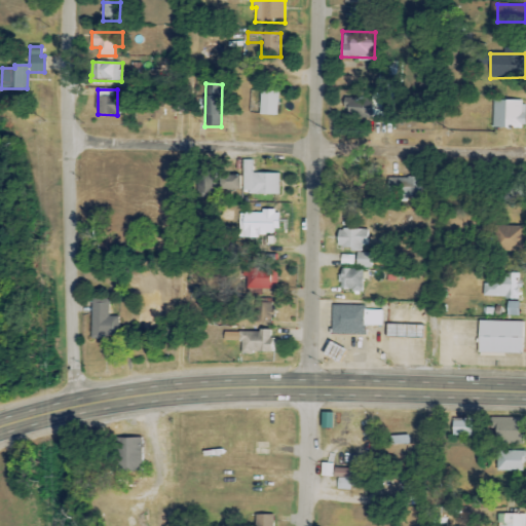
[(277,91),(260,90),(259,115),(277,116),(277,91)]
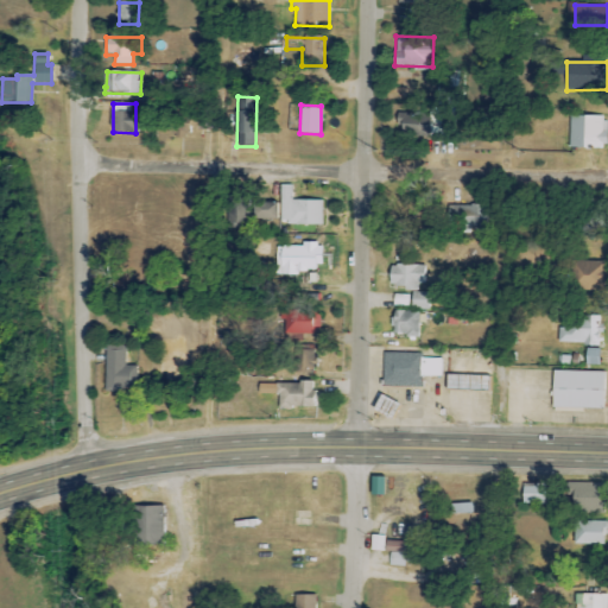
[(453,139),(454,108),(430,108),(429,114),(397,113),(396,126),(401,126),(401,137),(453,139)]
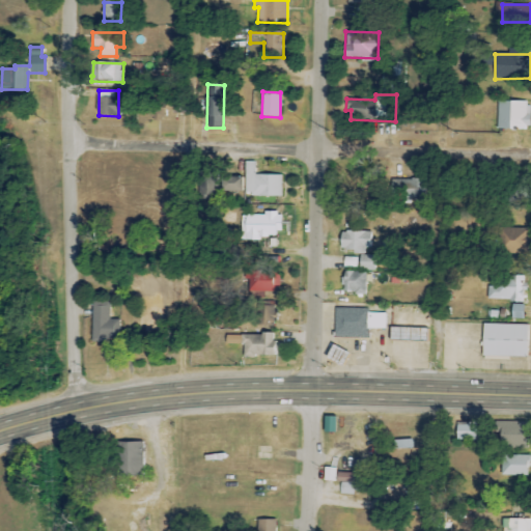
[(173,113),(185,114),(186,103),(146,101),(146,117),(165,117),(165,106),(173,107),(173,113)]
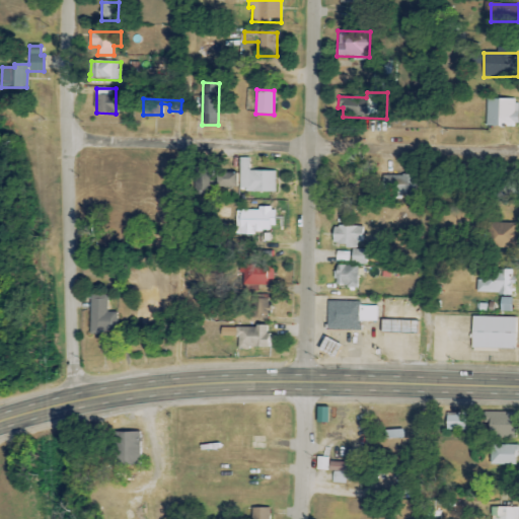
[(487,126),(518,127),(518,100),(487,99),(487,126)]
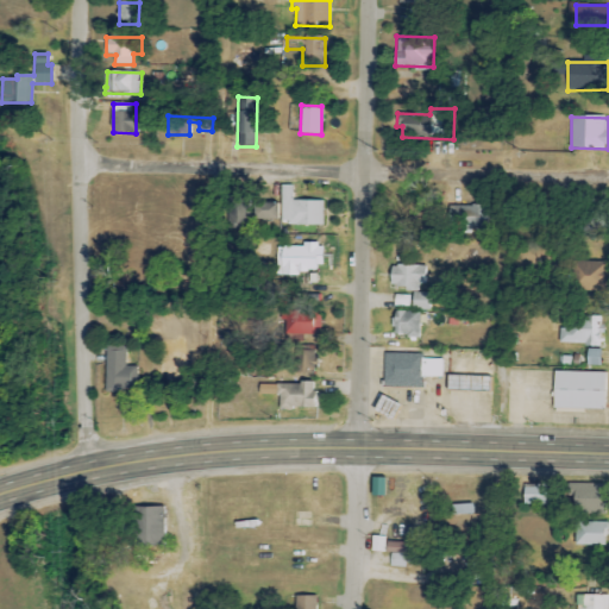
[(281,225),(322,225),(324,201),(293,201),(293,186),(281,186),(281,225)]
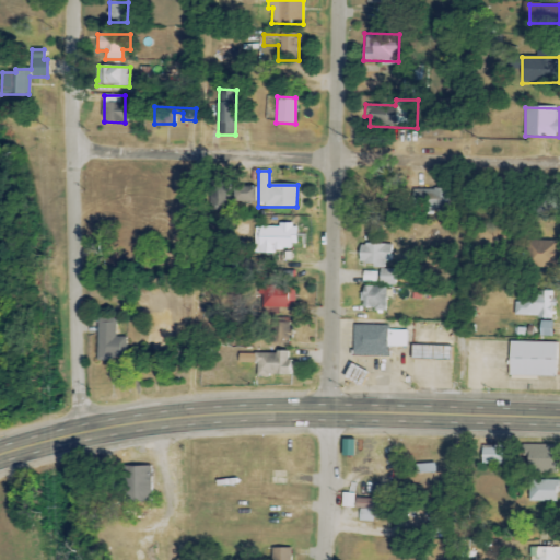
[(255,202),(256,188),(233,187),(233,202),(255,202)]
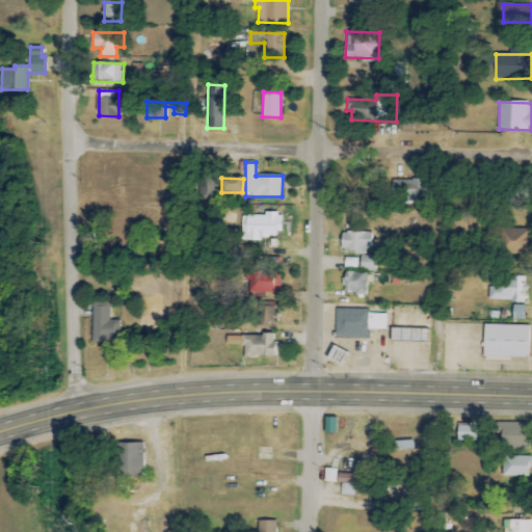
[(425,198),(424,180),(392,181),(393,200),(425,198)]
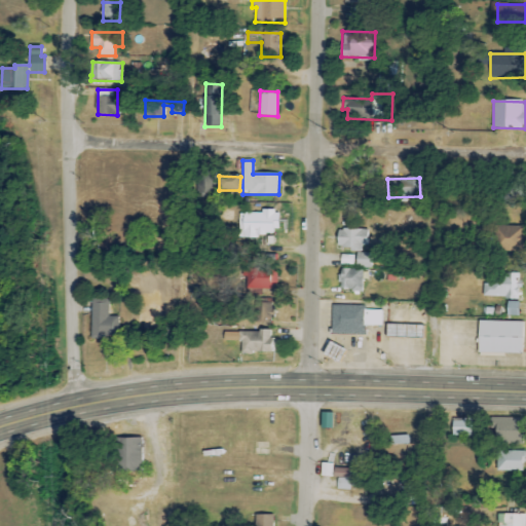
[(261,211),(261,214),(239,214),(238,235),(277,235),(278,212),(261,211)]
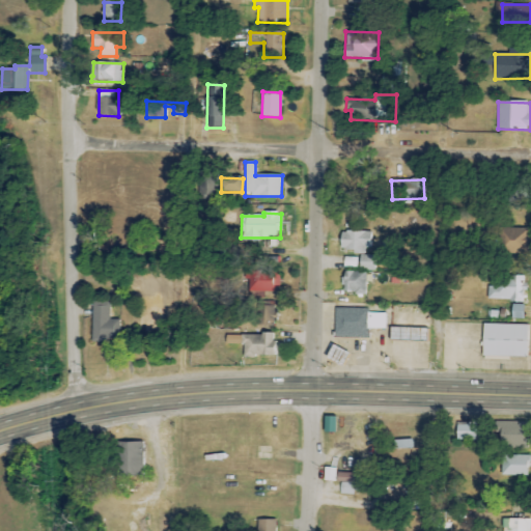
[(529,228),(505,228),(504,253),(528,253),(529,228)]
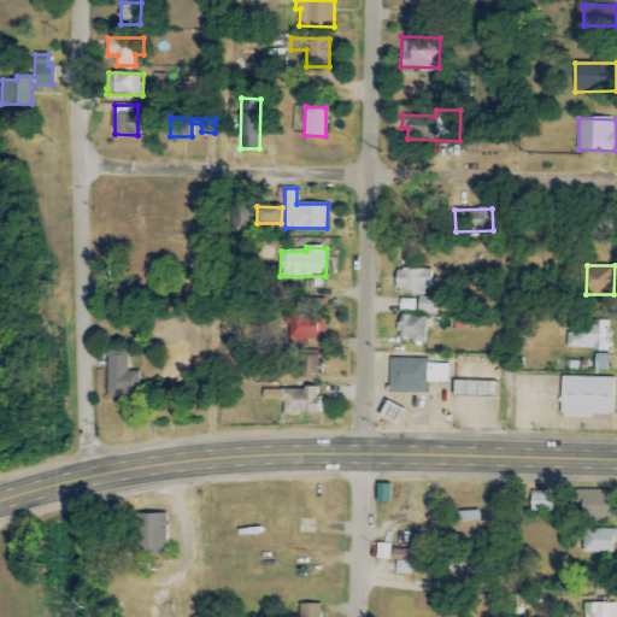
[(432,270),(394,270),(394,292),(432,293),(432,270)]
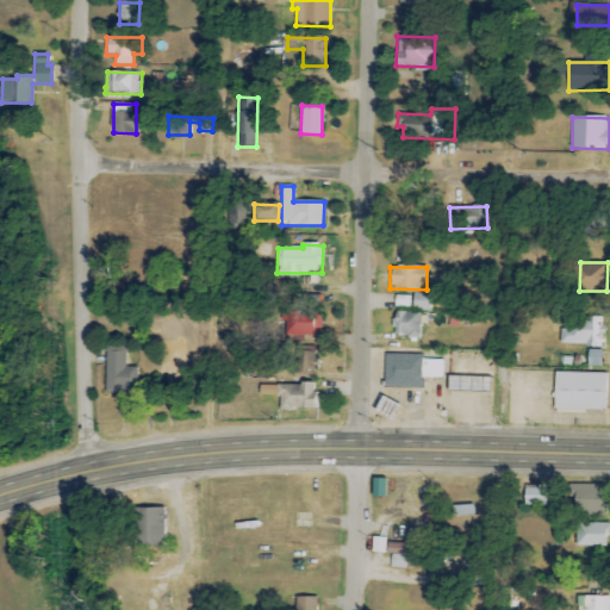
[(412,311),(431,311),(431,294),(412,293),(412,311)]
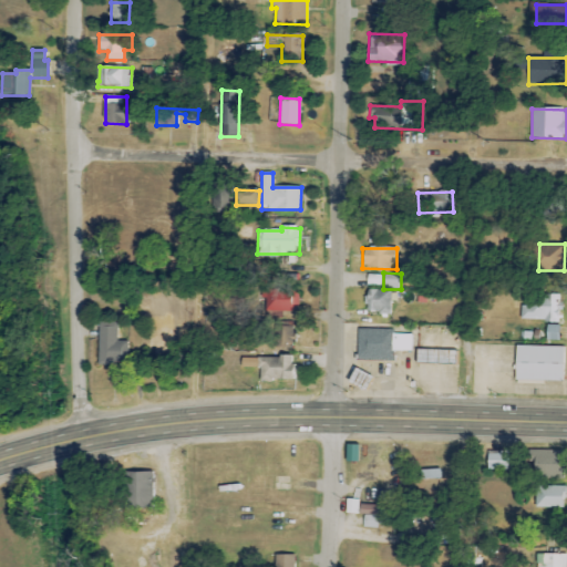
[(381,276),(368,275),(368,285),(381,286),(381,276)]
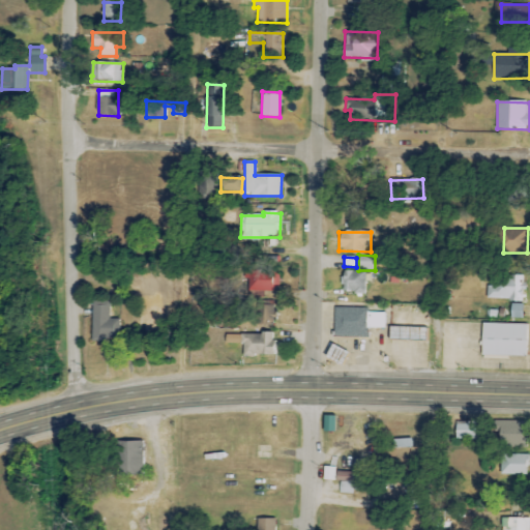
[(365,272),(343,271),(343,293),(364,293),(365,272)]
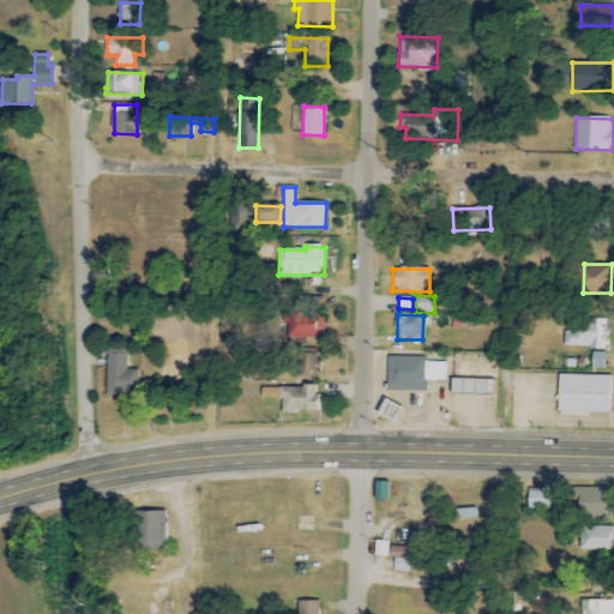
[(323,318),(288,317),(287,338),(323,339),(323,318)]
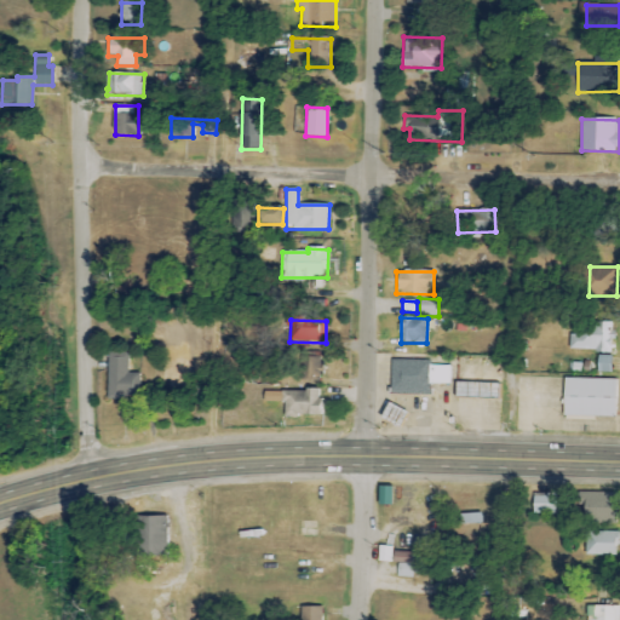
[(614,322),(577,321),(577,336),(570,336),(569,351),(613,352),(614,322)]
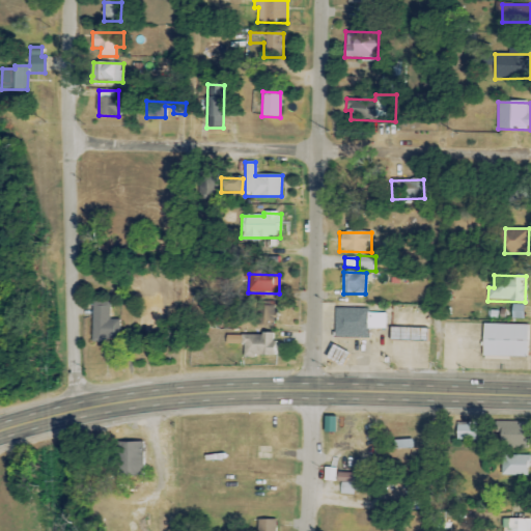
[(163,295),(139,294),(139,332),(162,332),(163,295)]
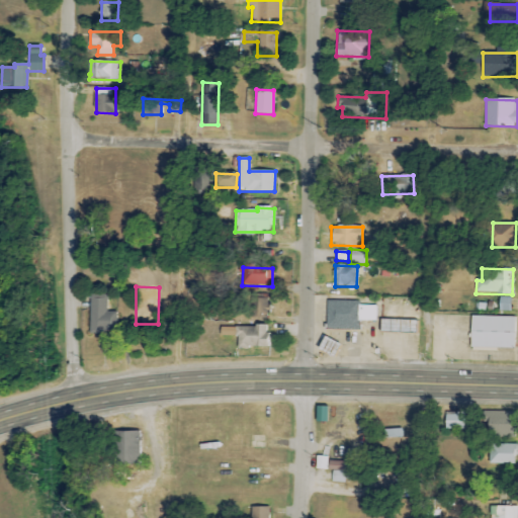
[(90,334),(107,335),(107,331),(117,331),(118,312),(108,312),(108,295),(90,294),(90,334)]
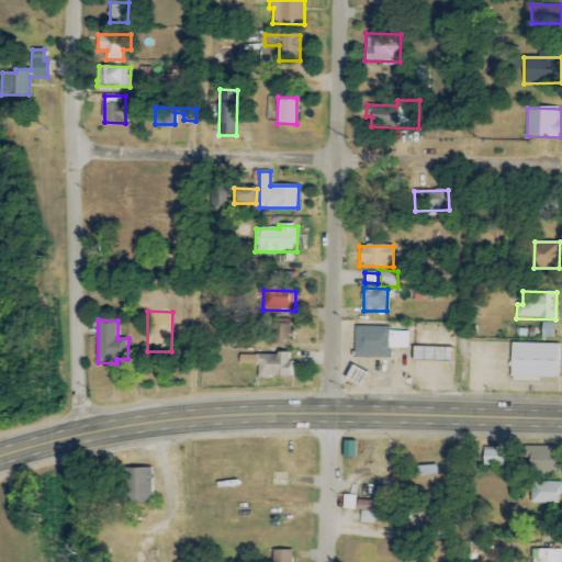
[(541,338),(554,338),(555,323),(542,322),(541,338)]
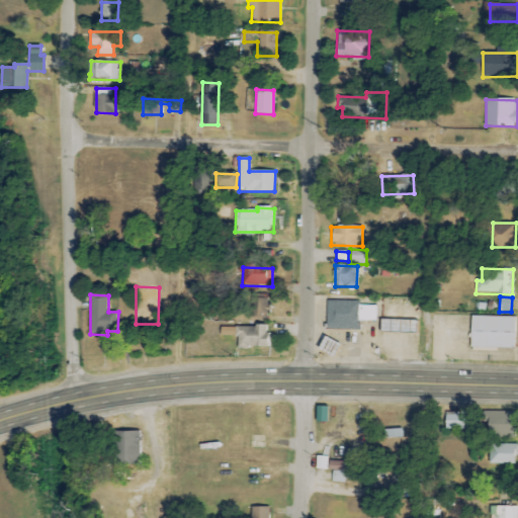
[(251,319),(267,319),(268,298),(251,298),(251,319)]
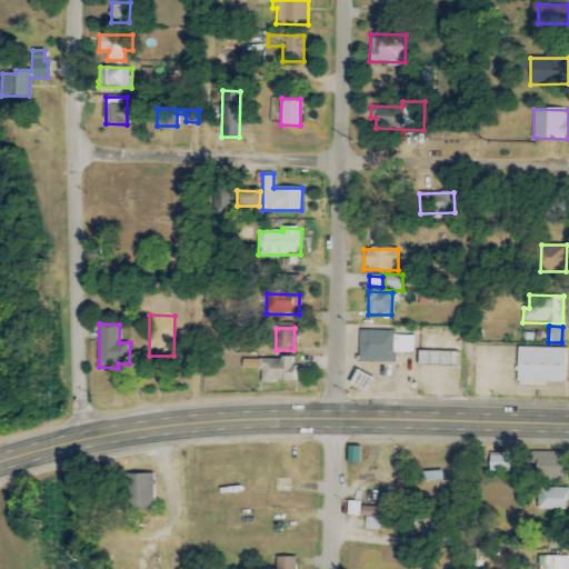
[(393,361),(395,353),(412,353),(413,336),(396,336),(396,331),(358,330),(358,361),(393,361)]
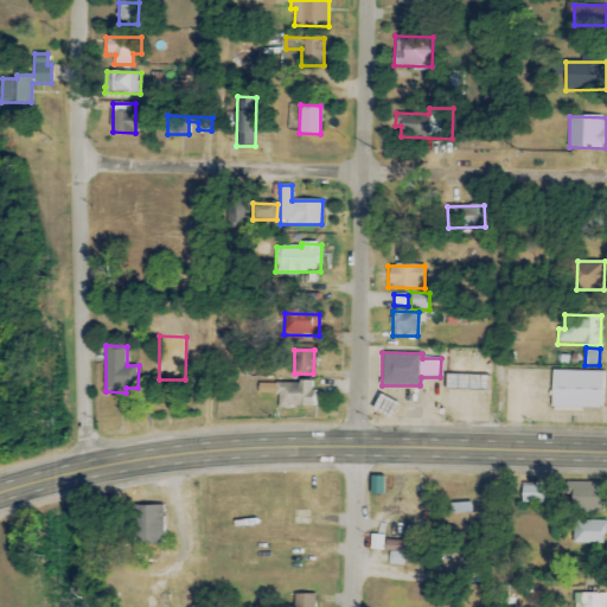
[(604,409),(605,371),(553,370),(553,408),(604,409)]
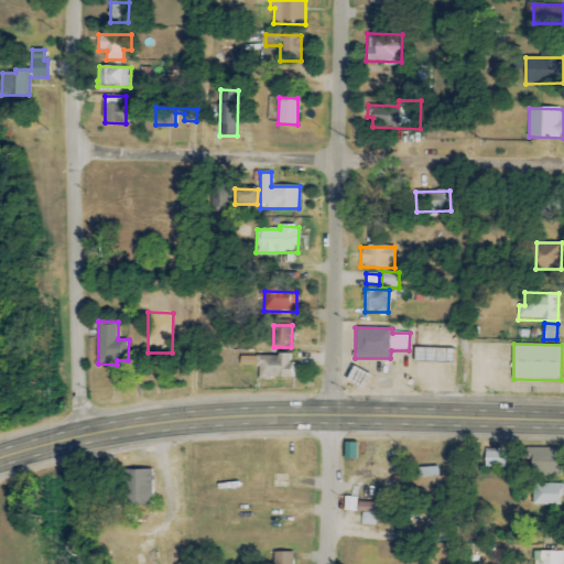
[(453,350),(414,348),(414,362),(453,364),(453,350)]
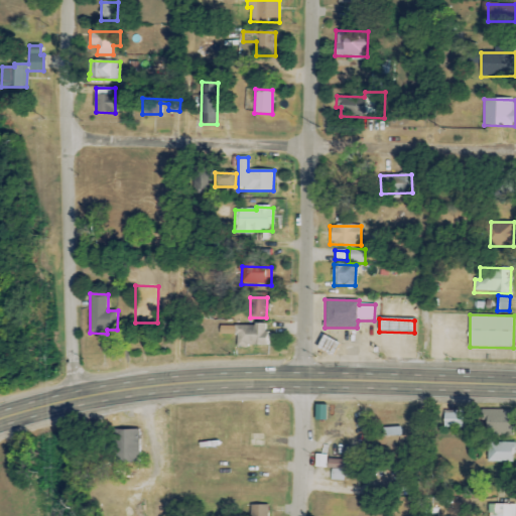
[(236,336),(236,347),(266,348),(266,326),(220,326),(220,336),(236,336)]
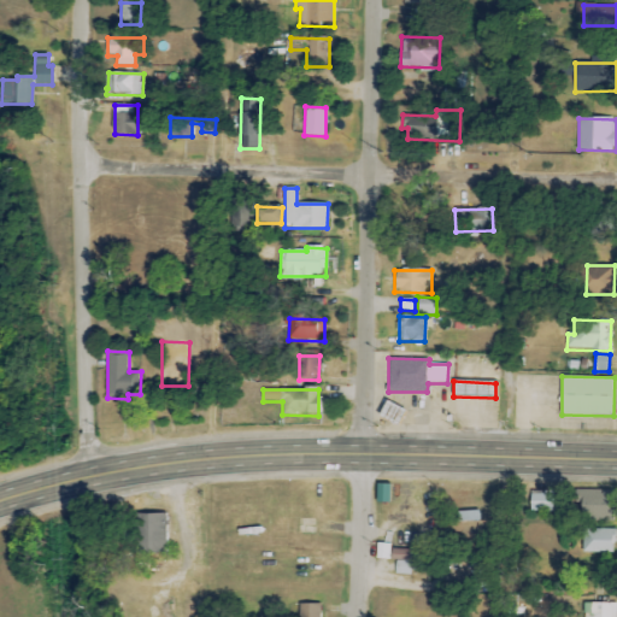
[(378,416),(398,424),(404,411),(385,403),(378,416)]
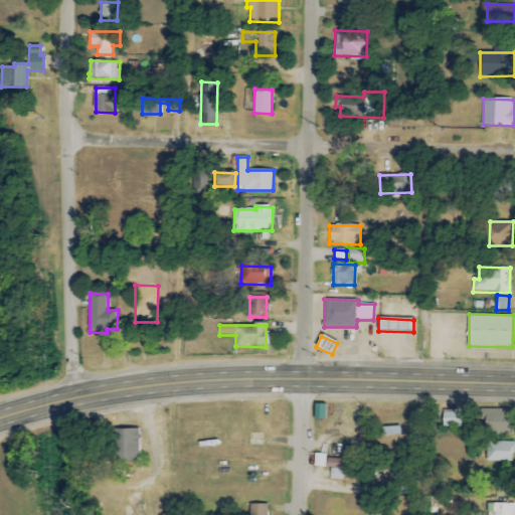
[(509,408),(484,409),(484,436),(510,435),(509,408)]
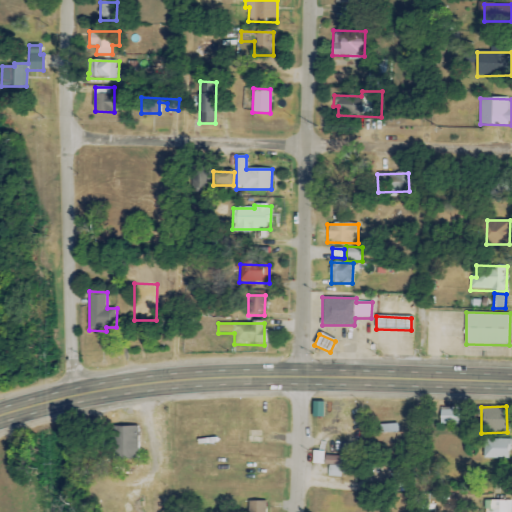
[(440,424),(459,424),(459,408),(440,407),(440,424)]
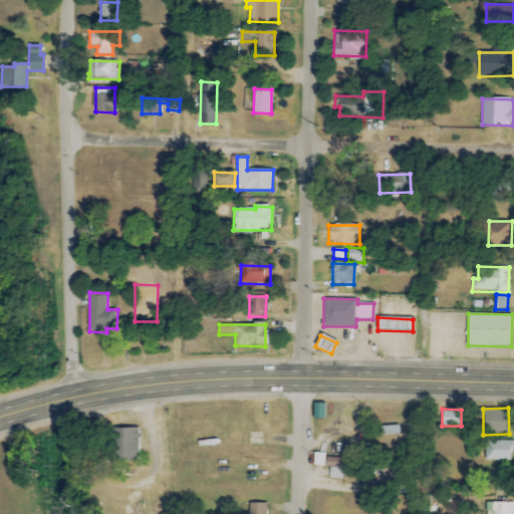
[(380,435),(399,434),(399,426),(380,426),(380,435)]
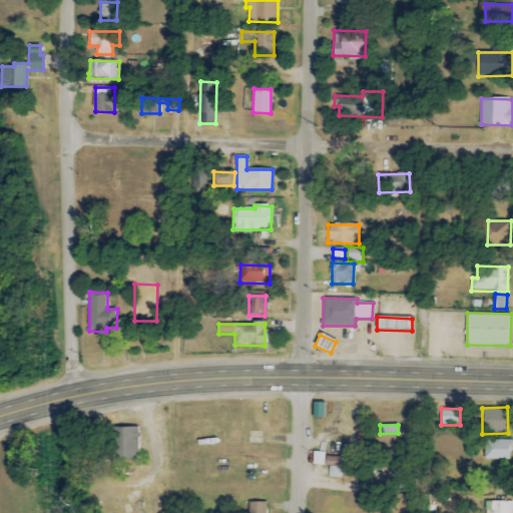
[(138,460),(138,427),(113,426),(112,460),(138,460)]
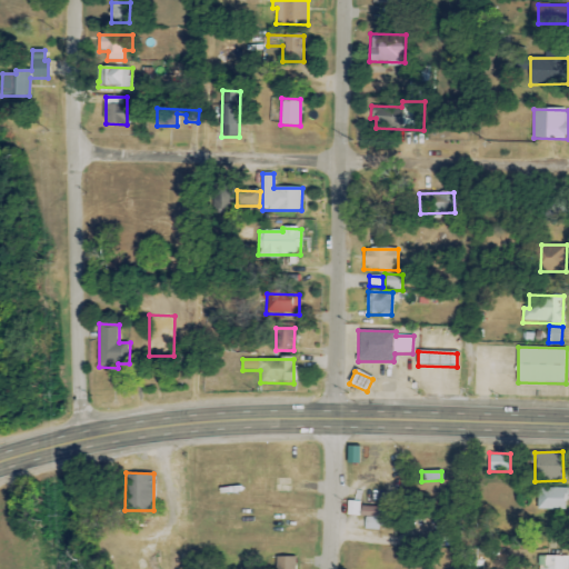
[(538,488),(537,509),(567,509),(567,488),(538,488)]
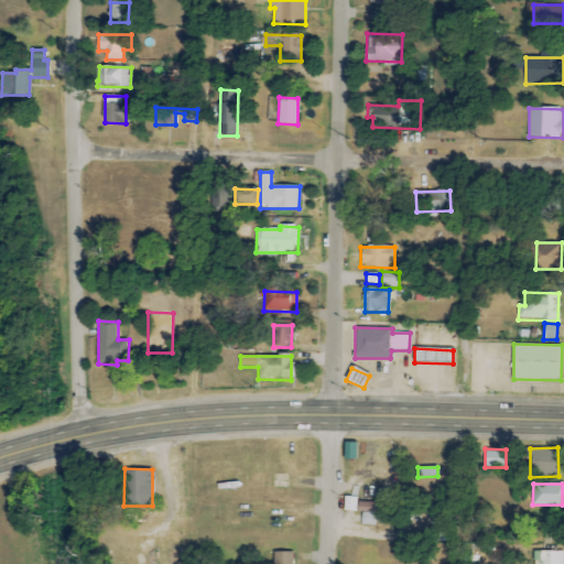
[(377,522),(389,523),(391,489),(379,488),(377,522)]
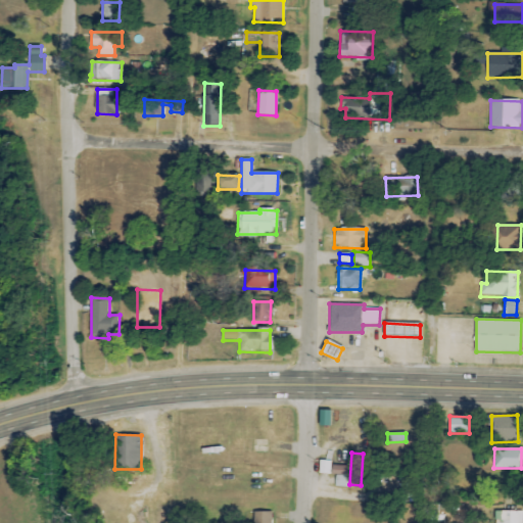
[(329,474),(330,461),(319,461),(318,473),(329,474)]
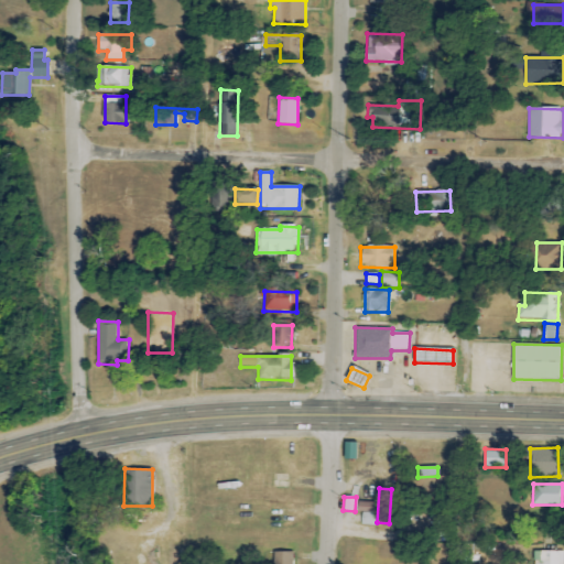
[(375,525),(376,502),(357,502),(357,512),(361,512),(361,525),(375,525)]
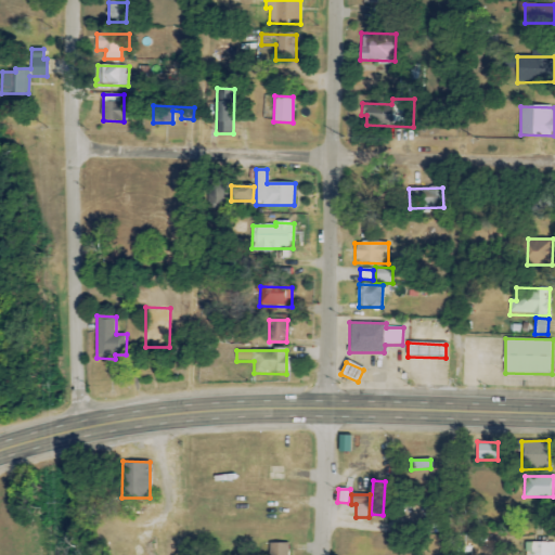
[(526,554),(554,554),(554,542),(526,542),(526,554)]
